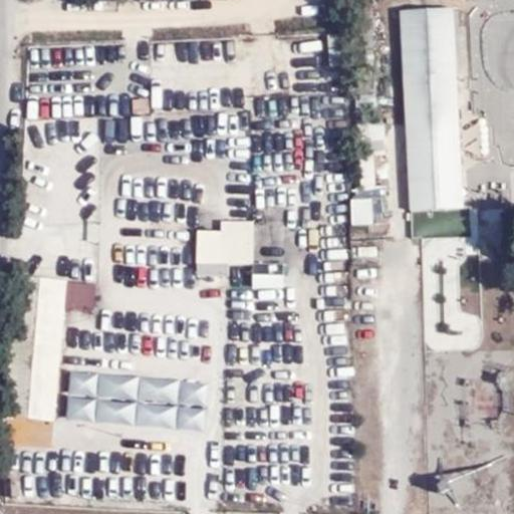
[(454,6),(398,9),(409,211),(464,208),(454,6)]
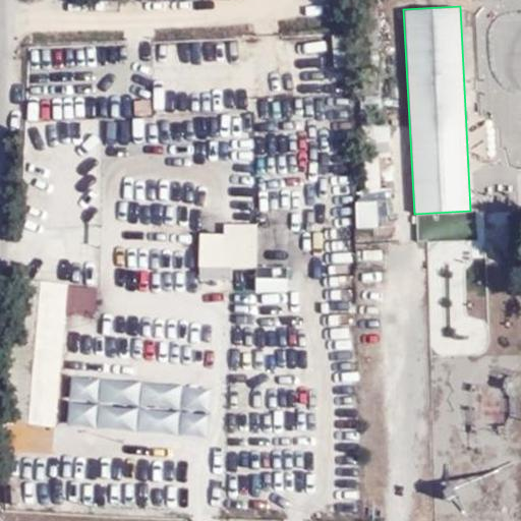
[(367,188),(381,187),(380,159),(366,160),(367,188)]
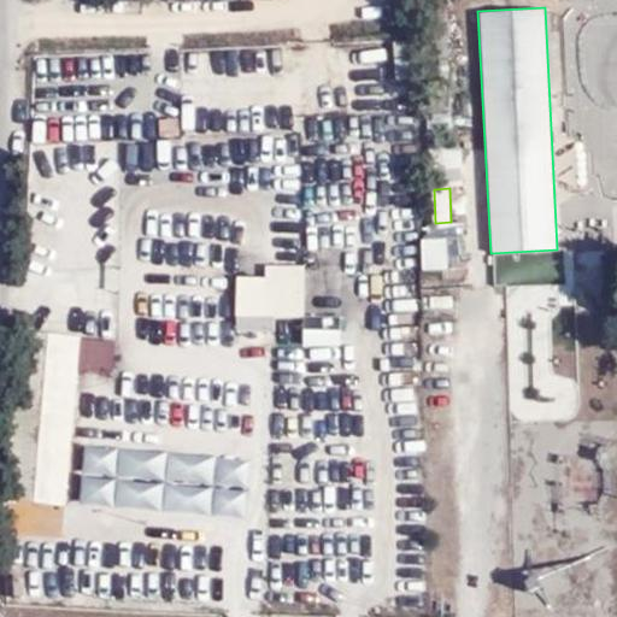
[(425,268),(448,266),(447,236),(423,238),(425,268)]
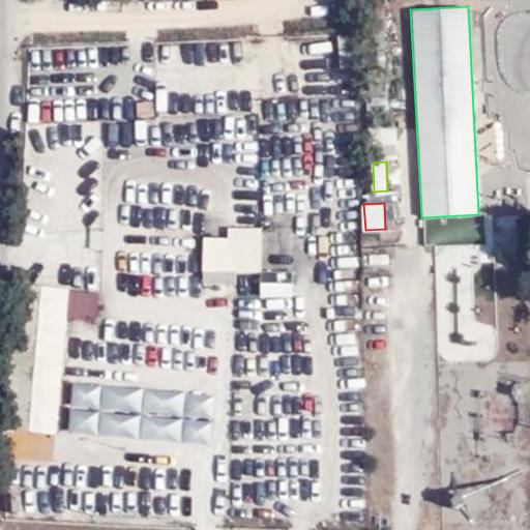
[(263,269),(262,225),(208,225),(208,270),(263,269)]
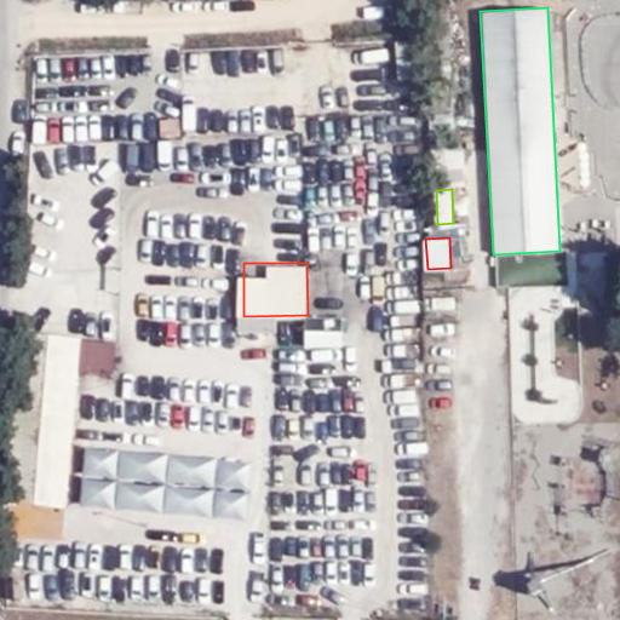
[(274,336),(277,321),(245,313),(241,328),(274,336)]
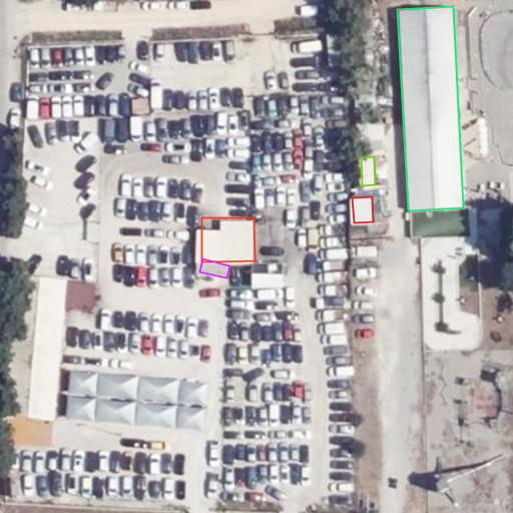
[(252,265),(253,288),(284,286),(283,263),(252,265)]
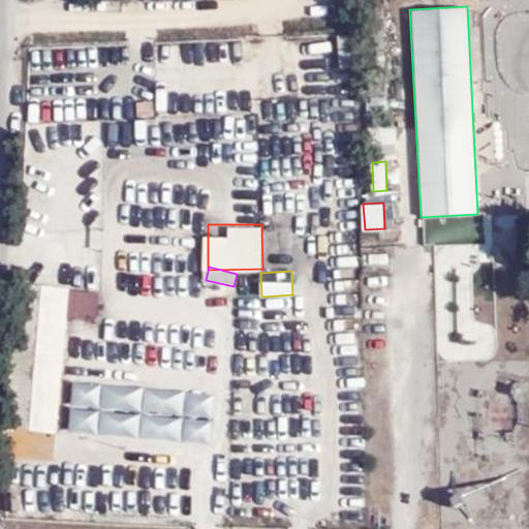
[(32,430),(57,432),(68,316),(98,319),(100,291),(41,285),(32,386),(36,386),(32,430)]
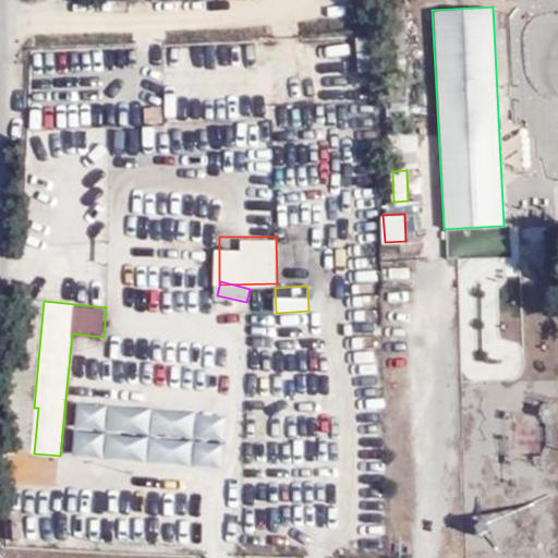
[(76,400),(71,452),(225,468),(230,415),(76,400)]
